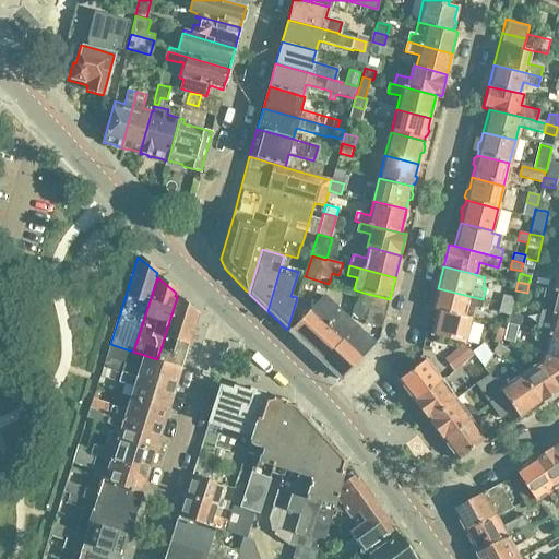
[(482,307),(483,299),(438,288),(432,310),(438,311),(463,318),(464,314),(472,317),(474,306),(482,307)]
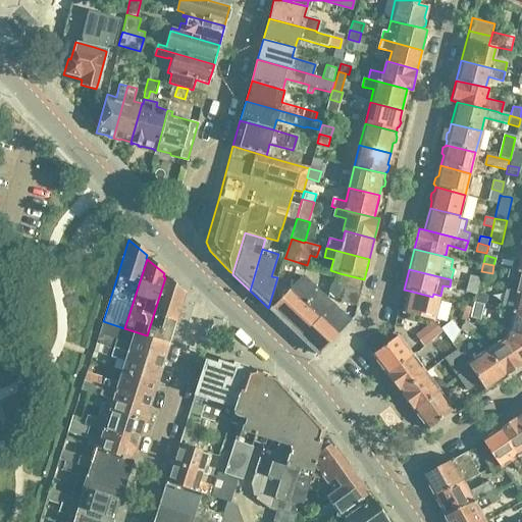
[(519,293),(521,293),(521,271),(518,271),(510,269),(507,280),(520,283),(517,293),(519,294),(519,293)]
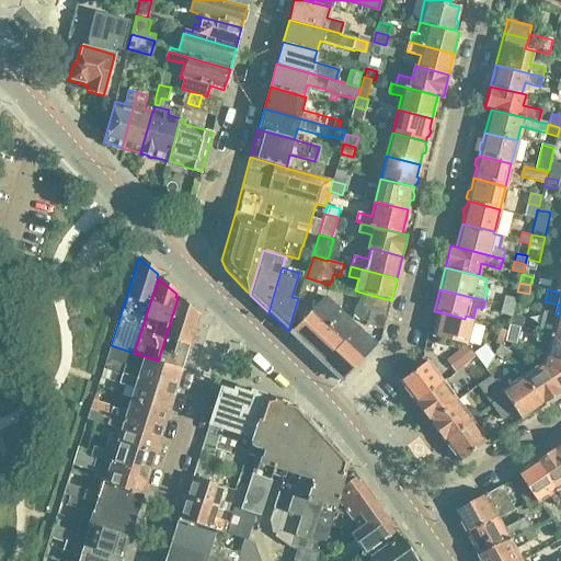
[(385,330),(391,300),(365,294),(363,306),(355,305),(354,312),(364,324),(385,330)]
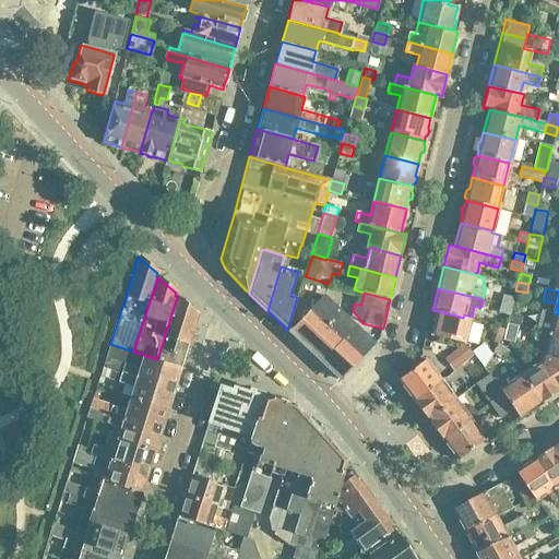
[(512,302),(514,296),(503,293),(500,302),(512,306),(512,302)]
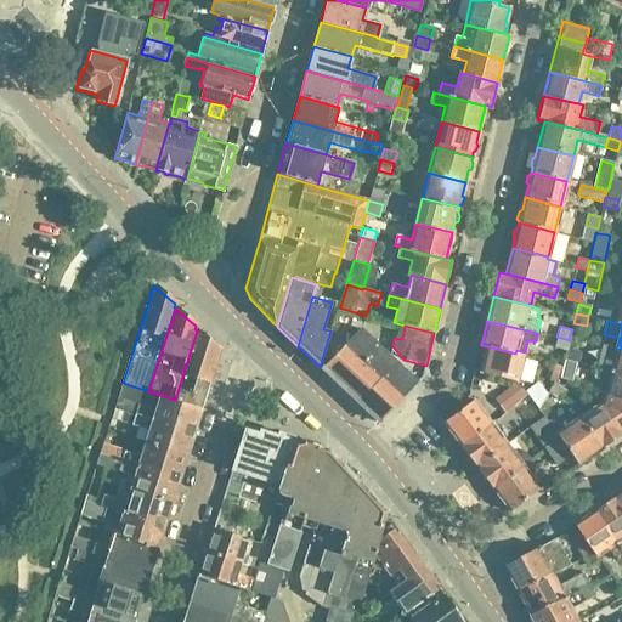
[(361,328),(346,344),(322,369),(379,423),(391,410),(411,390),(418,382),(361,328)]
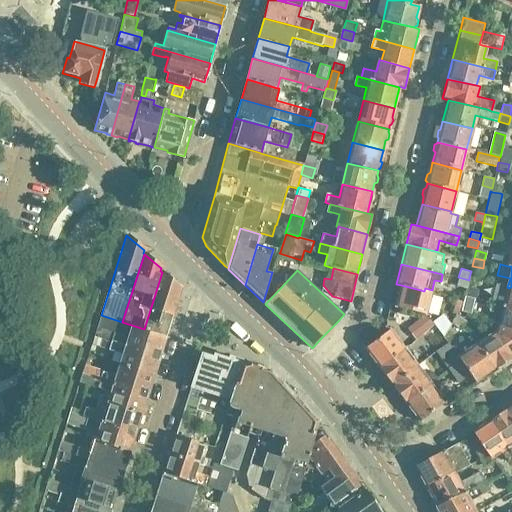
[(165,337),(181,288),(162,272),(144,329),(165,337)]
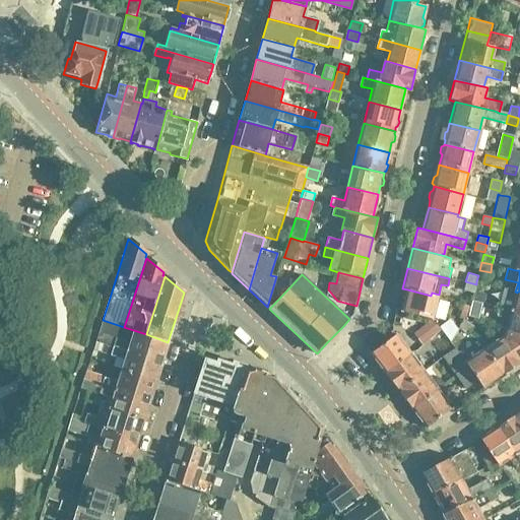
[(473,294),(476,284),(465,281),(463,291),(473,294)]
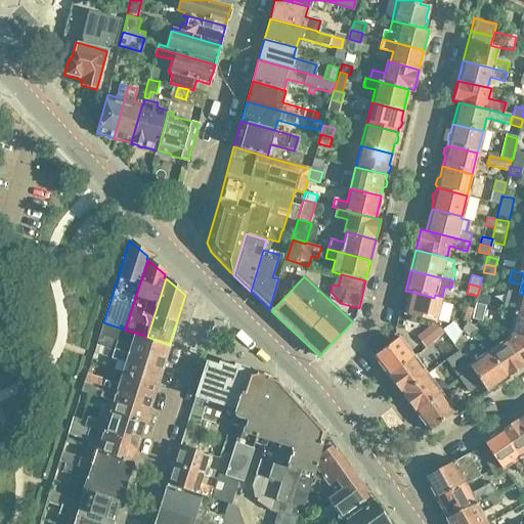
[(486,307),(488,298),(491,286),(480,284),(480,287),(477,296),(475,304),(486,307)]
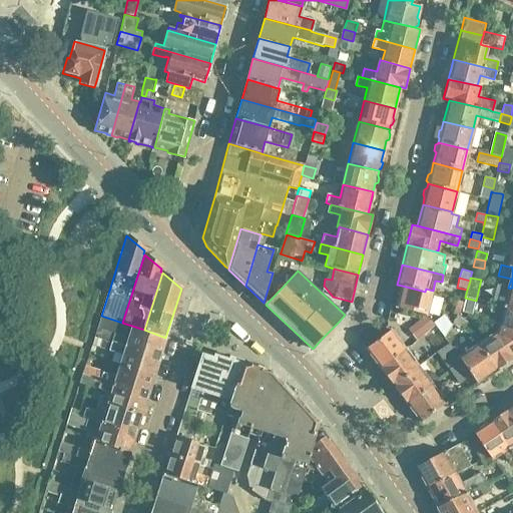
[(426,315),(432,293),(425,292),(402,286),(399,288),(397,294),(399,297),(396,308),(426,315)]
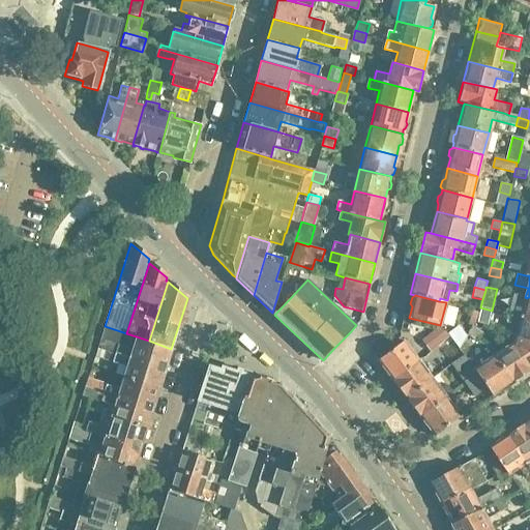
[(529,319),(529,297),(527,297),(527,298),(525,307),(513,305),(510,315),(529,319)]
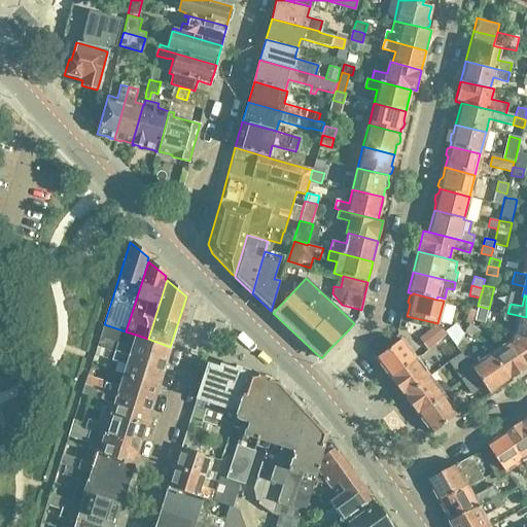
[(485,323),(489,309),(478,306),(477,311),(476,315),(475,320),(485,323)]
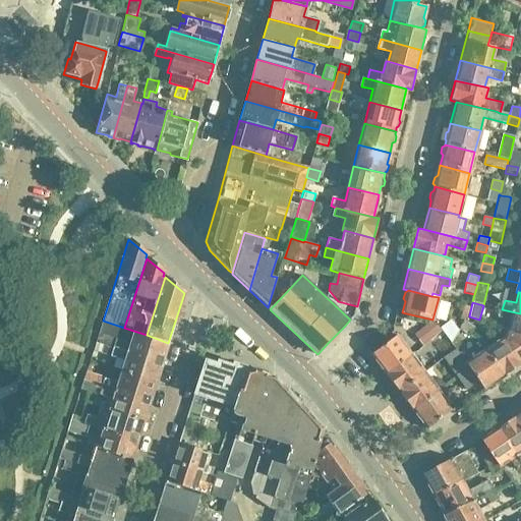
[(520,335),(520,313),(502,309),(500,320),(511,322),(509,333),(520,335)]
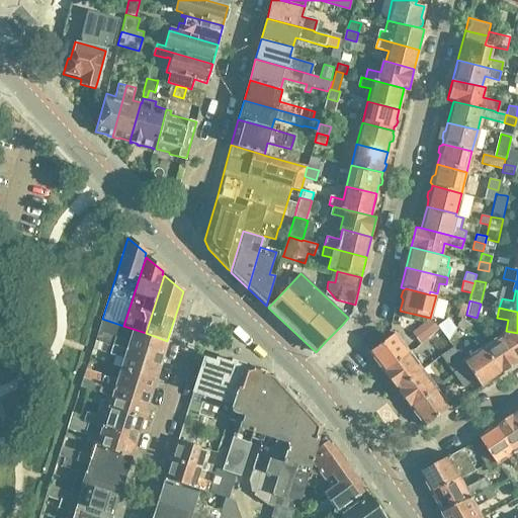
[(161,360),(167,341),(146,333),(123,326),(102,319),(98,332),(95,341),(103,344),(161,360)]
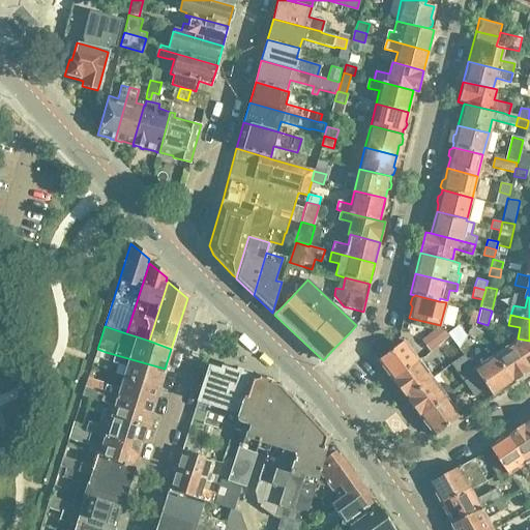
[(448,337),(443,331),(443,330),(440,326),(427,335),(435,347),(439,344),(448,337)]
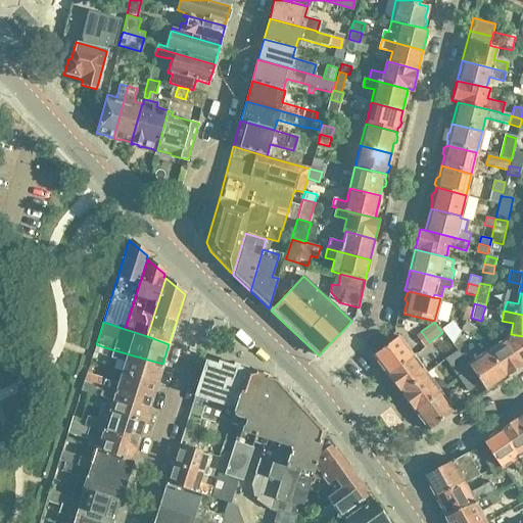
[(471,336),(475,329),(466,323),(461,330),(471,336)]
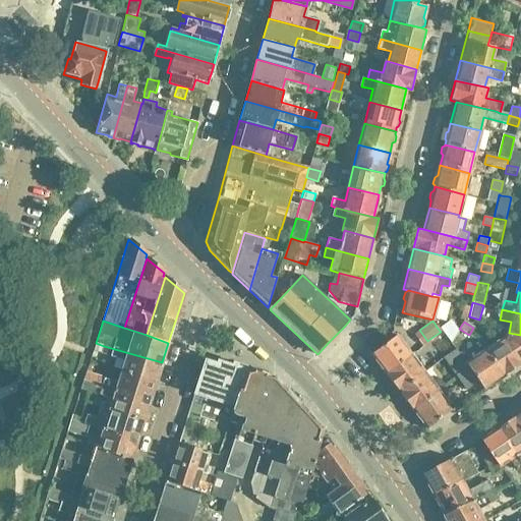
[(454,337),(457,333),(452,326),(442,333),(446,339),(449,343),(454,338),(454,337)]
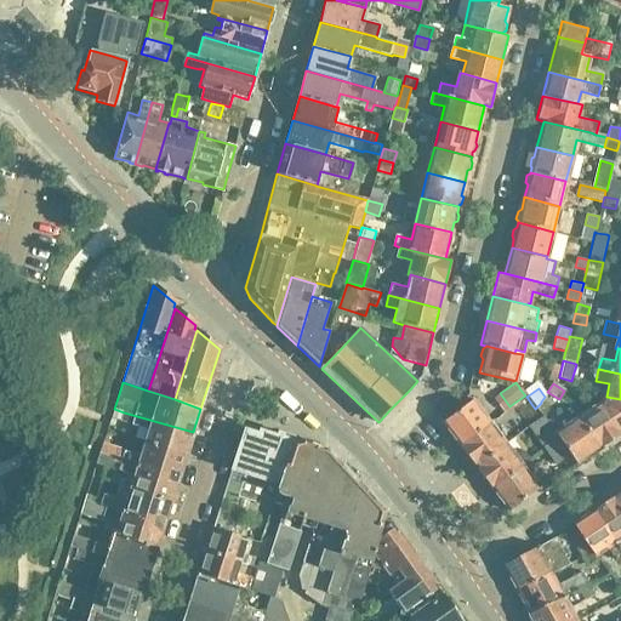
[(620,399),(607,397),(603,396),(600,403),(620,432),(620,399)]
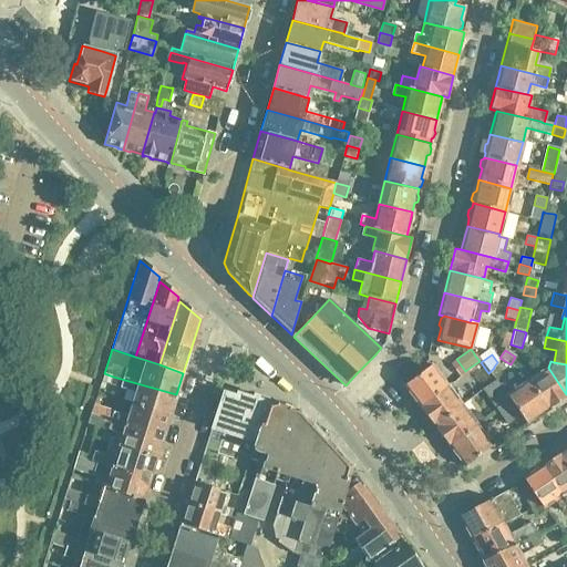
[(419,406),(446,385),(431,364),(424,370),(403,385),(419,406)]
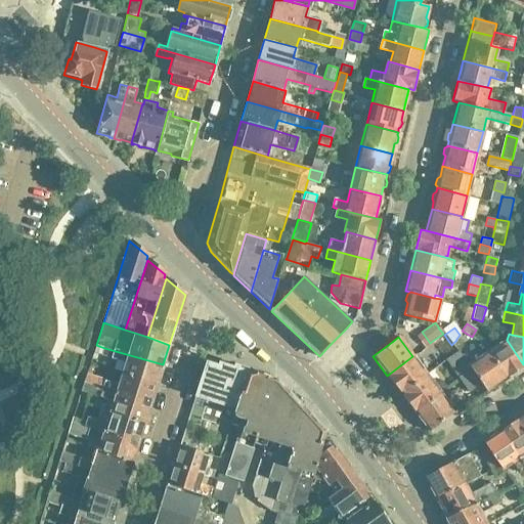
[(523,366),(523,364),(507,340),(488,353),(506,380),(523,366)]
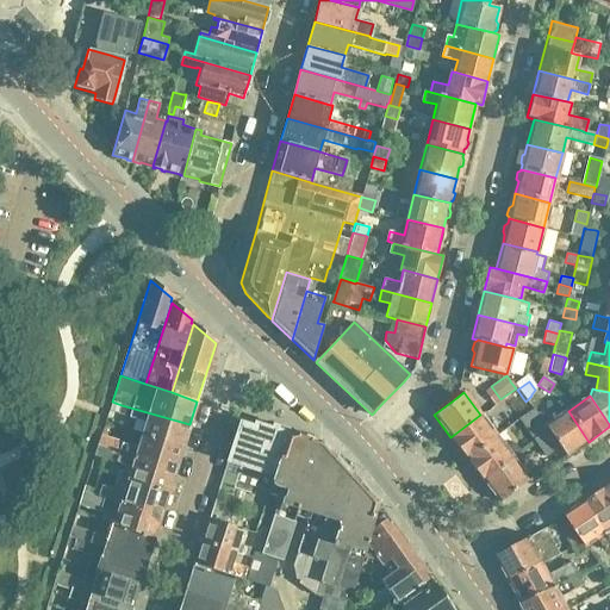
[(182,447),(190,424),(122,405),(119,414),(130,417),(147,423),(143,435),(182,447)]
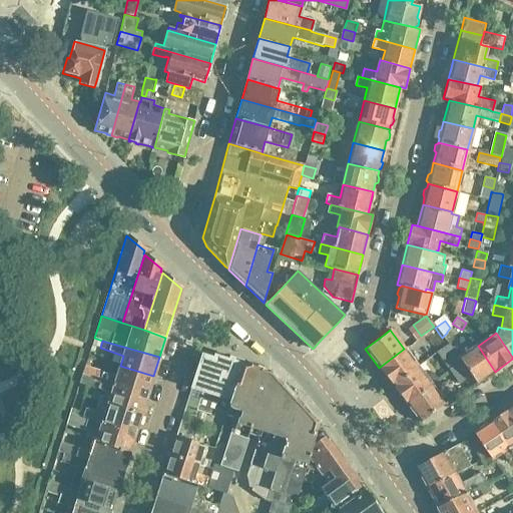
[(495,372),(478,346),(459,358),(461,363),(476,385),(495,372)]
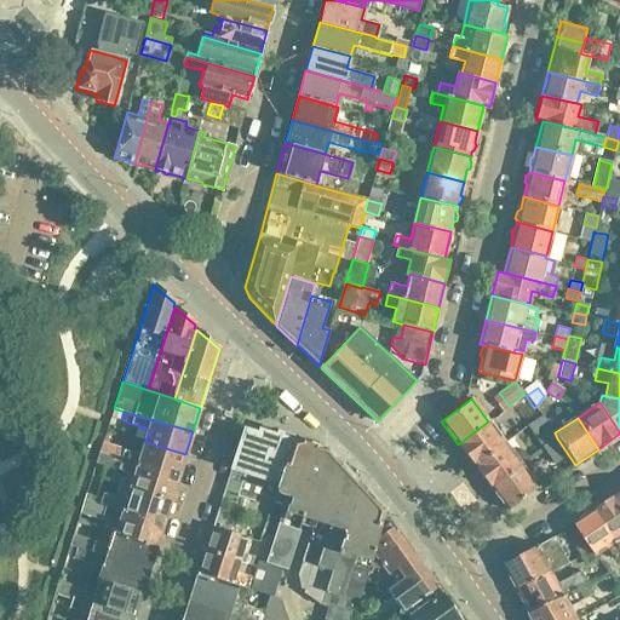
[(475,466),(505,443),(488,422),(458,445),(475,466)]
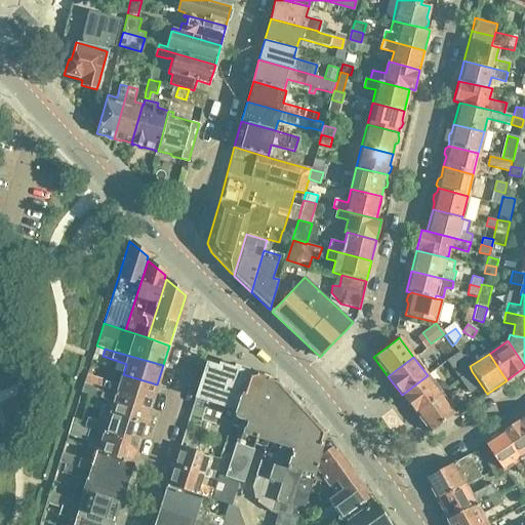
[(209,422),(227,366),(219,364),(218,367),(206,363),(195,398),(206,401),(200,419),(209,422)]
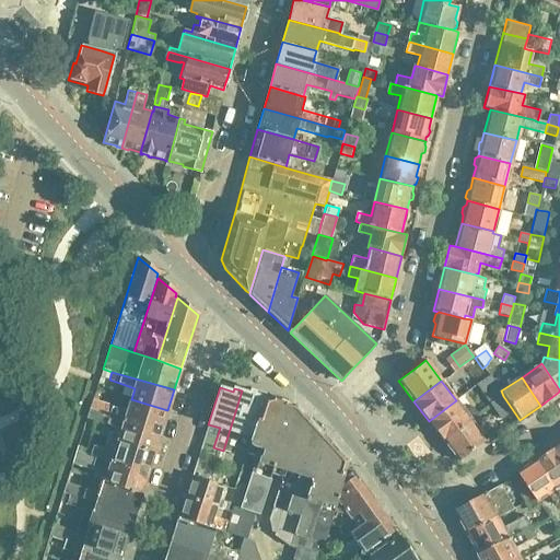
[(503,396),(501,391),(498,387),(487,395),(493,404),(503,396)]
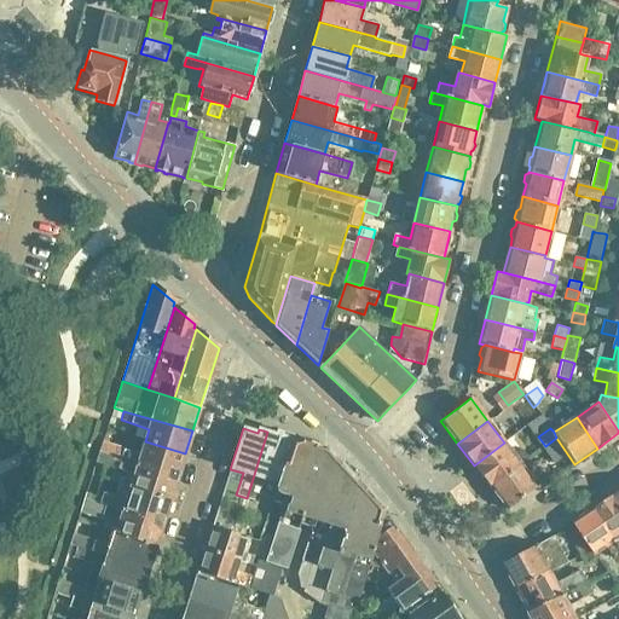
[(273,497),(293,435),(277,432),(277,434),(267,432),(247,498),(242,515),(253,519),(260,493),(273,497)]
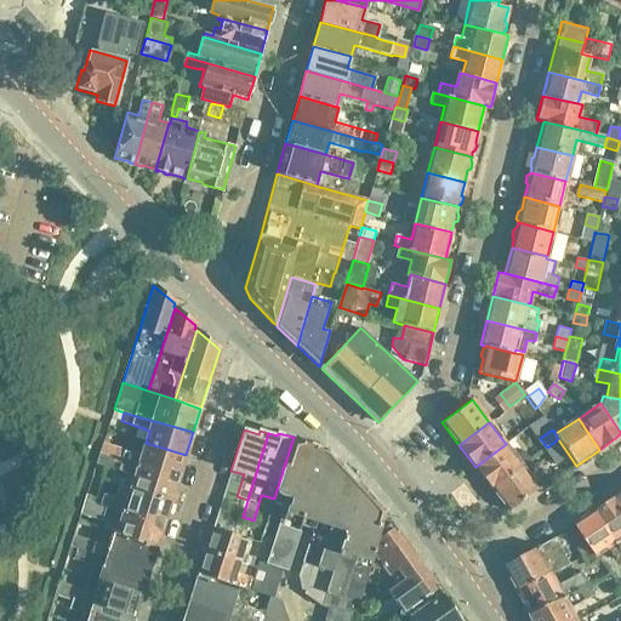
[(311,520),(312,522),(331,456),(330,453),(326,449),(294,438),(294,437),(274,499),(272,505),(288,510),(283,524),(279,523),(267,564),(280,568),(286,570),(286,571),(290,573),(303,533),(301,533),(305,519),(311,520)]
